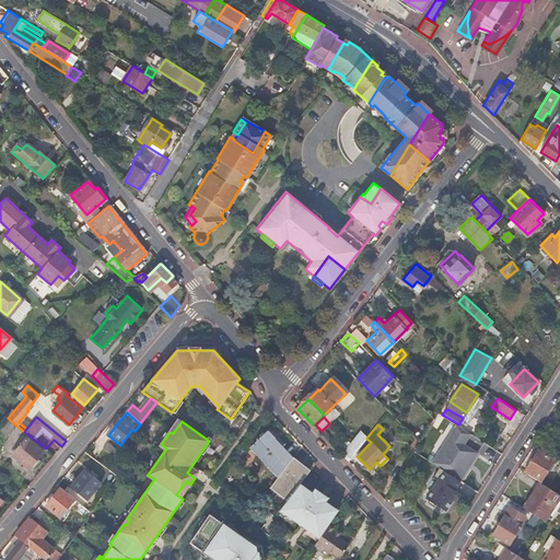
[(473,435),(457,426),(434,462),(444,468),(464,479),(480,453),(467,444),(473,435)]
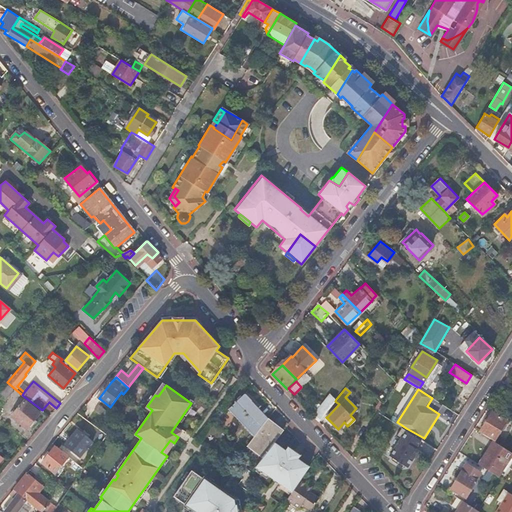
[(255,437),(269,418),(246,394),(230,410),(255,437)]
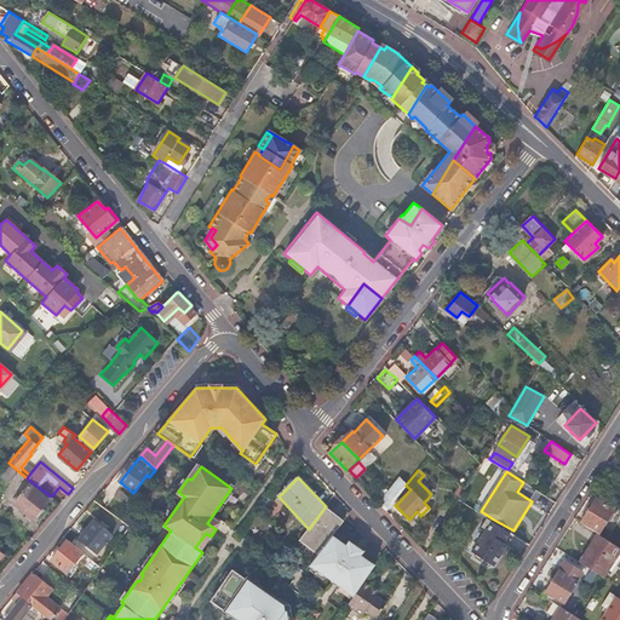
[(391,492),(397,498),(406,486),(407,483),(400,477),(390,491),(391,492)]
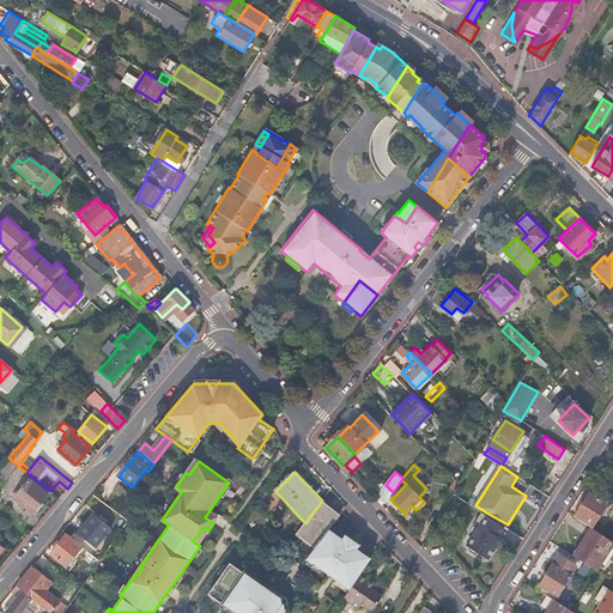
[(29,479),(13,498),(32,513),(48,495),(29,479)]
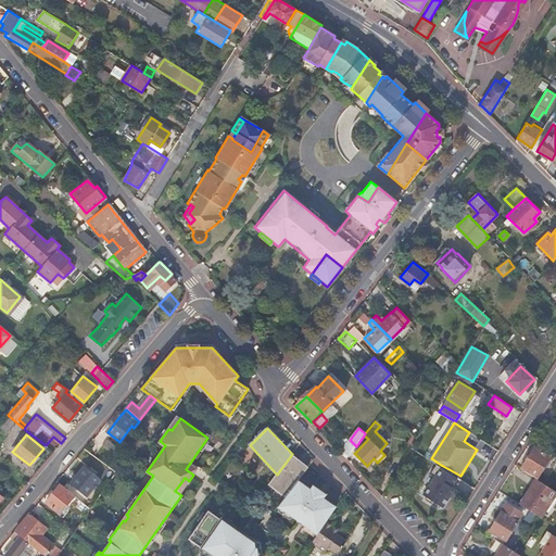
[(356,446),(353,450),(355,453),(368,439),(364,436),(356,446)]
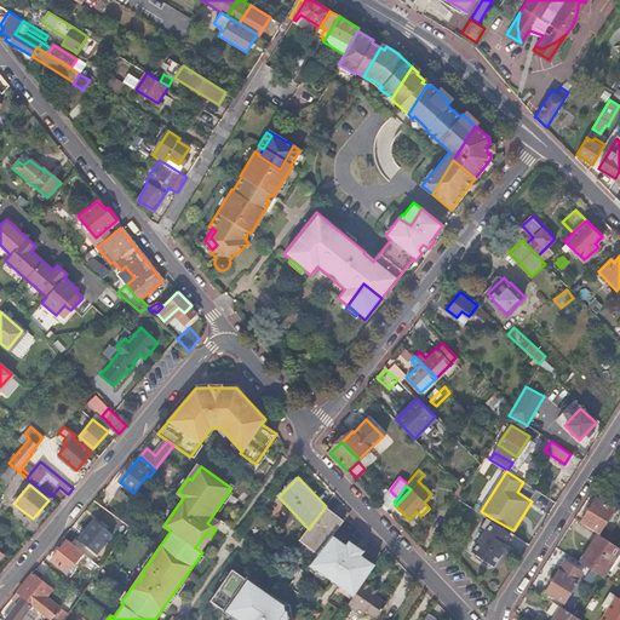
[(386,510),(394,501),(397,498),(391,492),(390,491),(379,503),(386,510)]
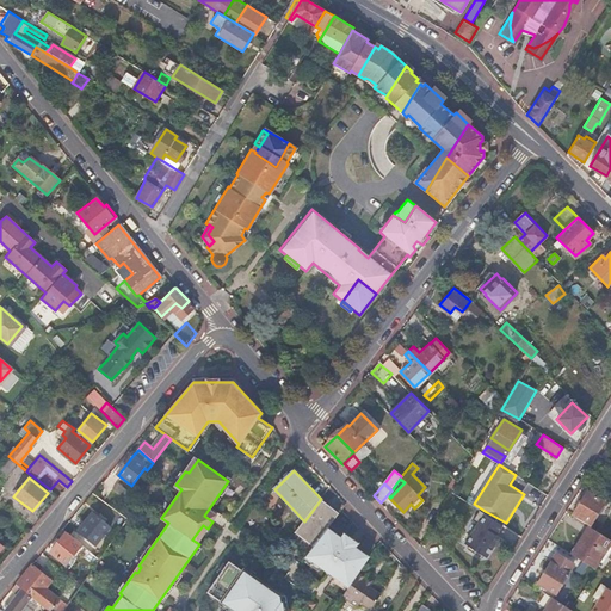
[(112,489),(125,499),(129,494),(117,485),(112,489)]
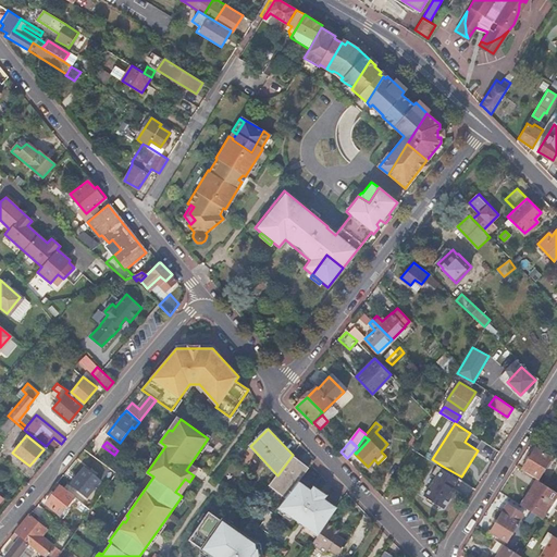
[(539,479),(553,458),(536,447),(522,468),(539,479)]
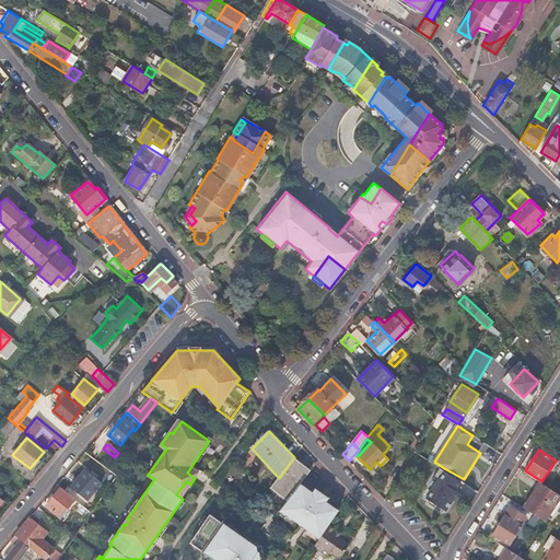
[(271,488),(288,502),(301,483),(311,470),(294,457),(279,478),(271,488)]
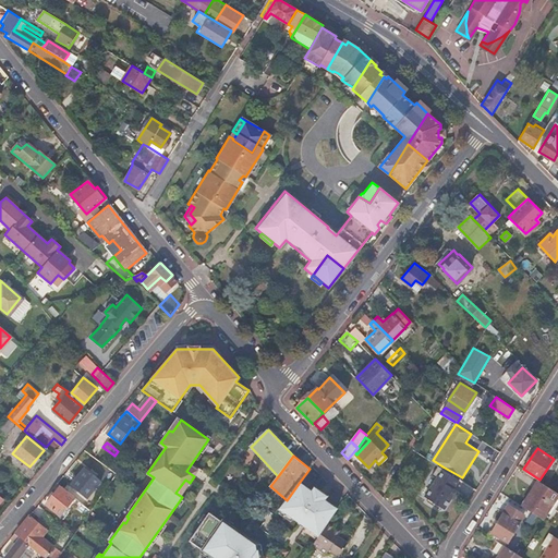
[(462,477),(443,466),(425,495),(445,507),(462,477)]
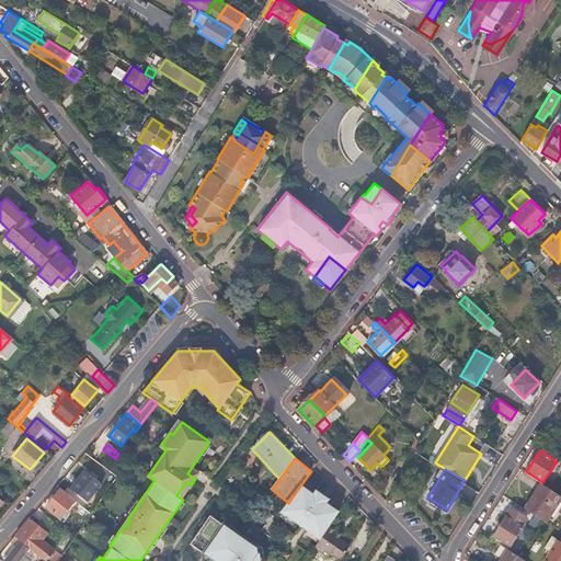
[(88,500),(102,484),(86,470),(71,487),(88,500)]
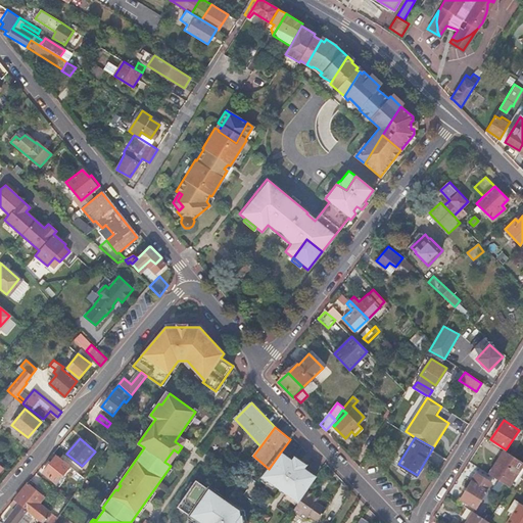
[(520,460),(504,450),(489,473),(509,486),(522,464),(522,462),(522,463),(520,460)]
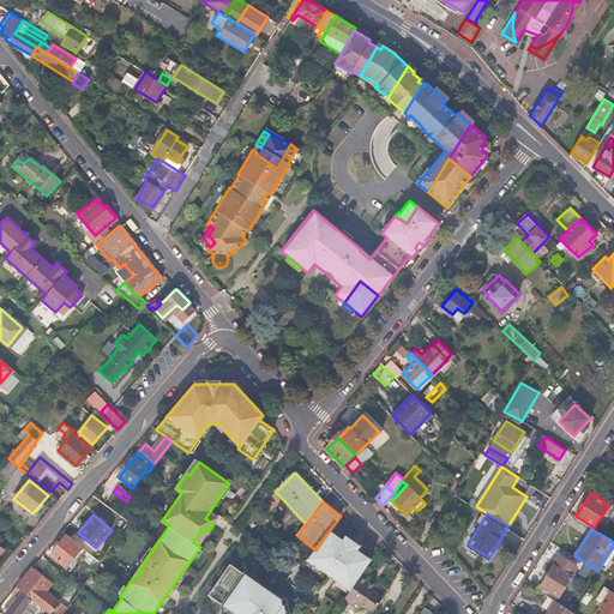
[(338,581),(351,589),(360,577),(369,564),(371,560),(357,551),(360,547),(345,536),(343,540),(330,530),(315,551),(308,560),(332,577),(338,581)]
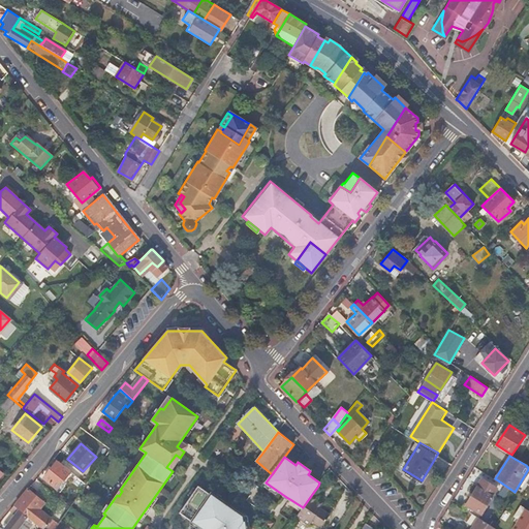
[(88,484),(72,471),(71,472),(57,461),(44,477),(59,488),(70,473),(76,478),(73,483),(83,490),(88,484)]
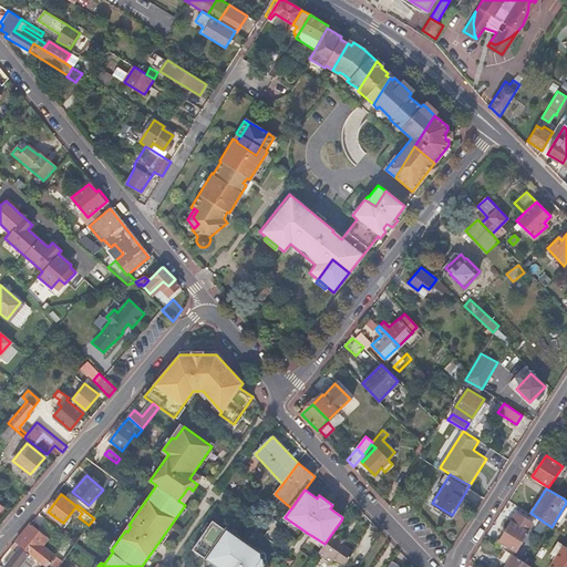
[(515,550),(533,524),(517,514),(500,540),(515,550)]
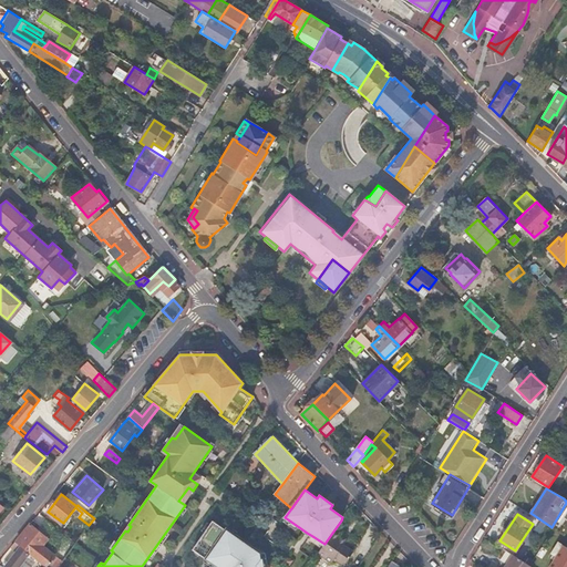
[(265,566),(265,558),(263,558),(261,553),(227,529),(226,531),(214,522),(194,549),(218,566),(265,566)]
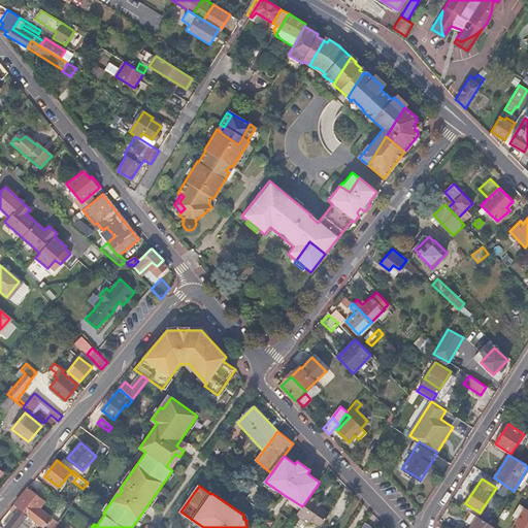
[(42,498),(29,488),(18,499),(14,503),(21,507),(29,515),(42,498)]
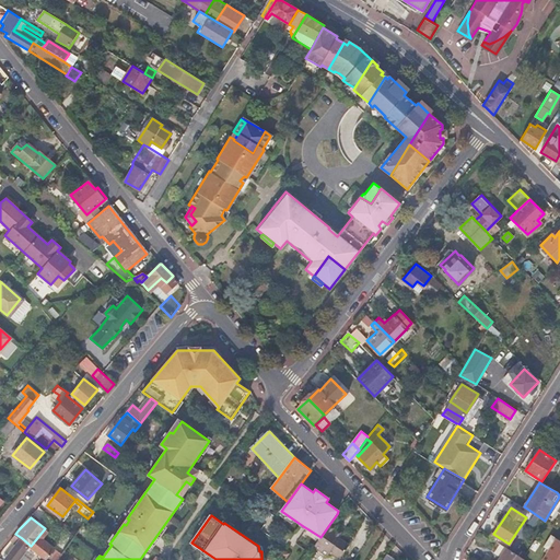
[(321,537),(314,547),(326,556),(340,534),(328,526),(321,537)]
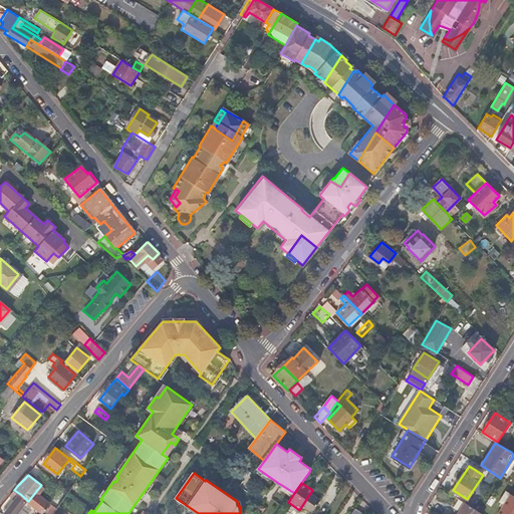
[(70,491),(61,484),(55,490),(58,493),(56,497),(62,501),(70,491)]
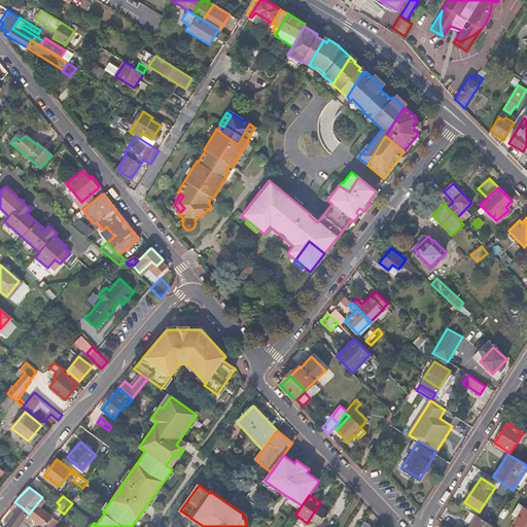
[(320,502),(307,523),(313,526),(315,526),(330,505),(321,499),(320,502)]
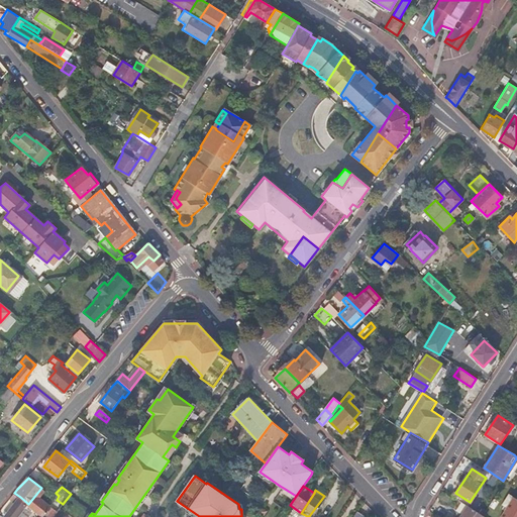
[(20,497),(14,493),(9,498),(10,499),(15,503),(3,516),(16,516),(26,504),(19,498),(20,497)]
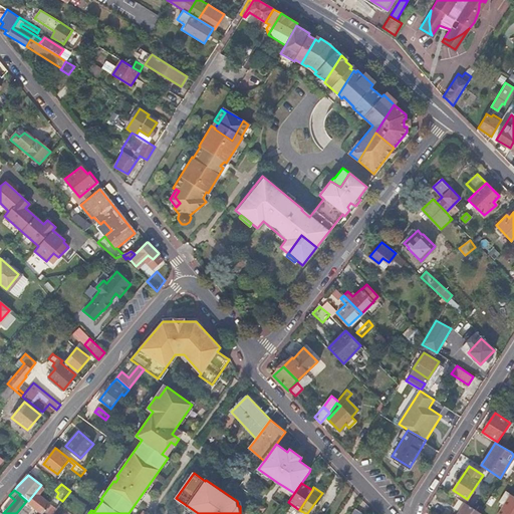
[(505,503),(511,493),(506,490),(500,500),(505,503)]
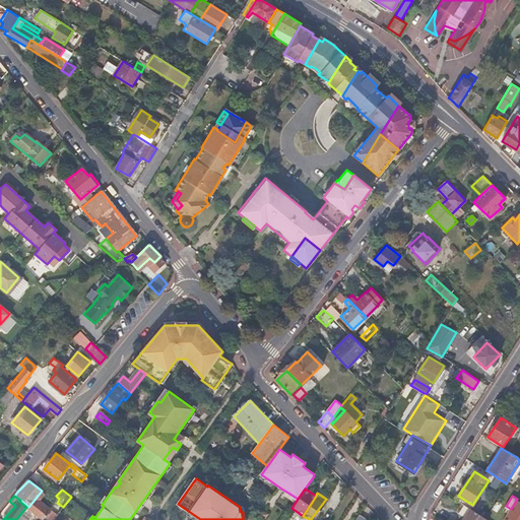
[(519,519),(519,500),(517,499),(511,509),(503,519),(519,519)]
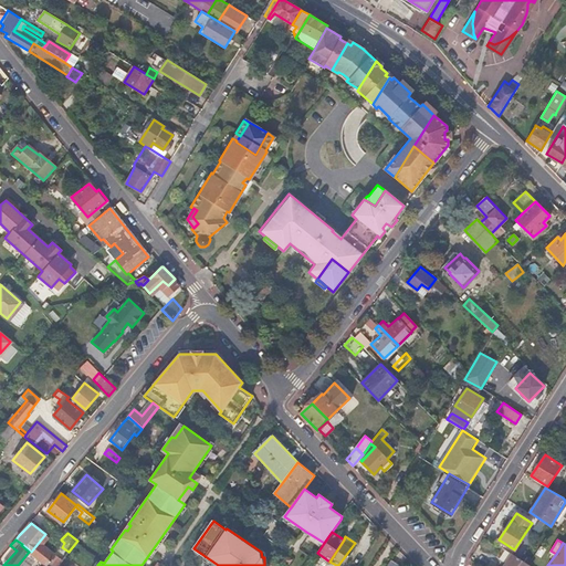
[(528,564),(513,554),(504,565),(531,565),(528,564)]
